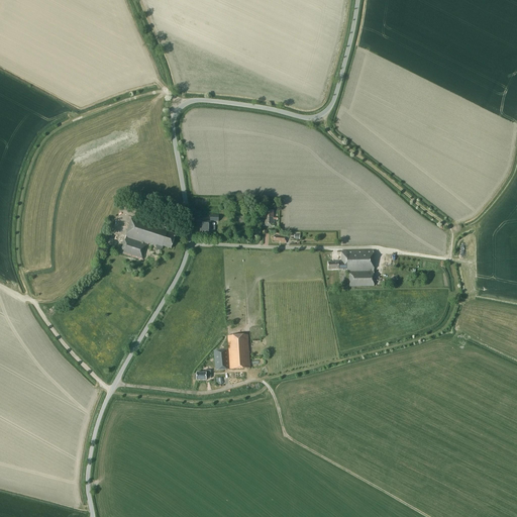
[(278,219),(278,217),(274,217),(274,211),(265,210),(265,217),(264,217),(263,226),(275,226),(275,221),(273,221),(273,219),(278,219)]
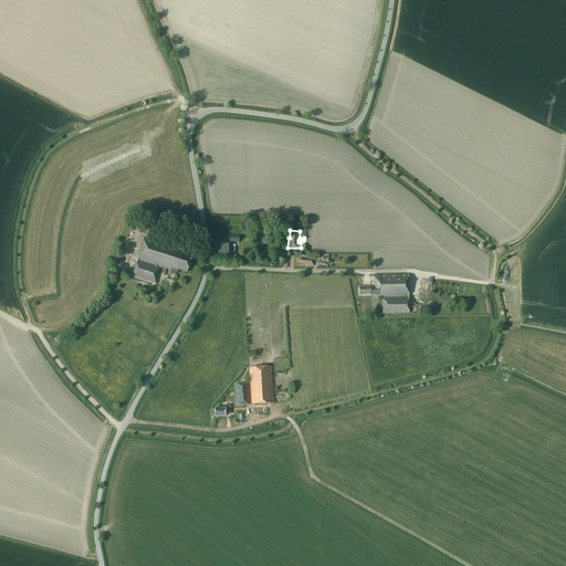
[(157,284),(163,268),(163,266),(166,268),(166,269),(171,271),(170,273),(176,275),(177,272),(178,273),(179,270),(187,272),(189,266),(192,257),(184,253),(185,251),(145,238),(132,276),(157,284)]
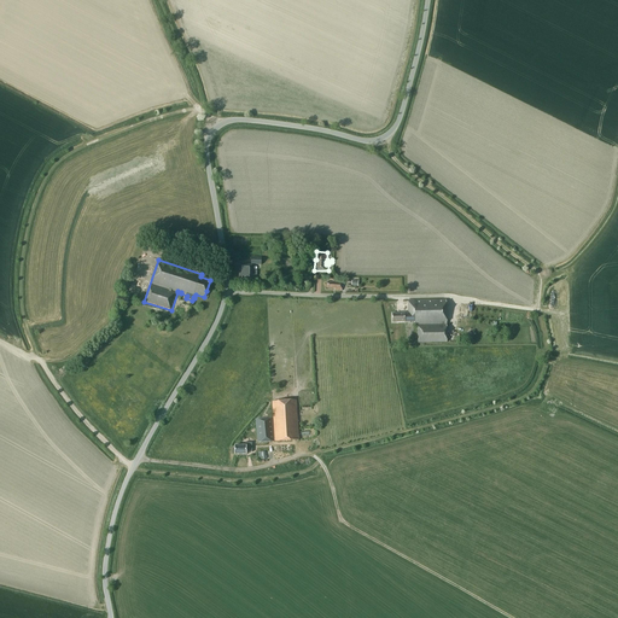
[(248,279),(251,279),(251,275),(257,275),(257,270),(251,270),(251,266),(240,266),(239,273),(239,279),(242,279),(242,281),(248,281),(248,279)]
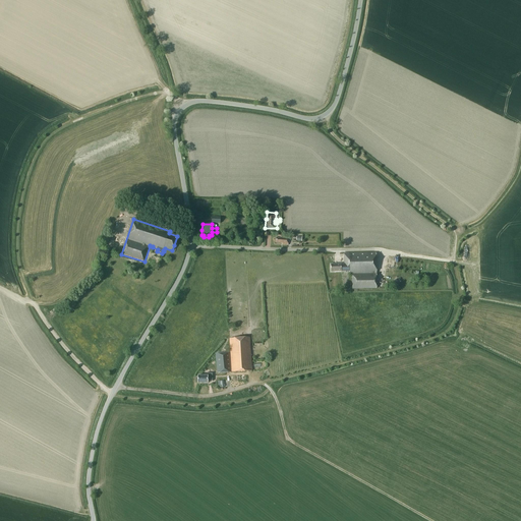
[(281,238),(276,238),(275,242),(283,243),(282,244),(288,245),(288,237),(282,237),(281,238)]
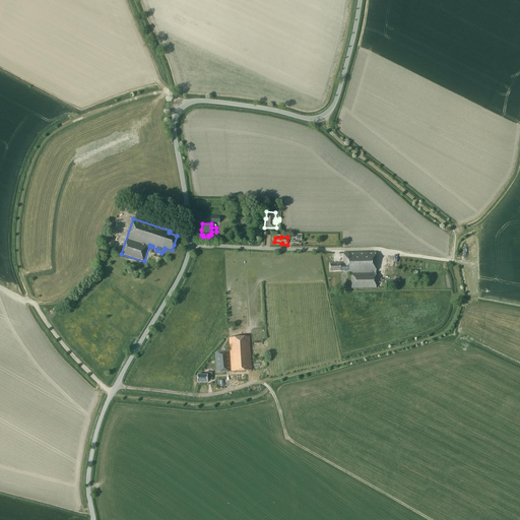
[(351,288),(376,287),(376,252),(343,253),(343,263),(340,263),(330,264),(330,271),(340,271),(340,270),(348,270),(348,273),(351,273),(351,288)]
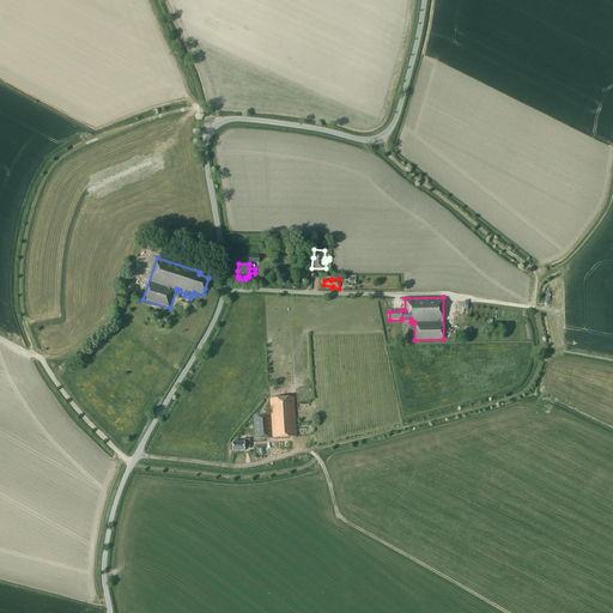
[(295,396),(271,398),(272,414),(254,416),(256,439),(297,436),(295,396)]
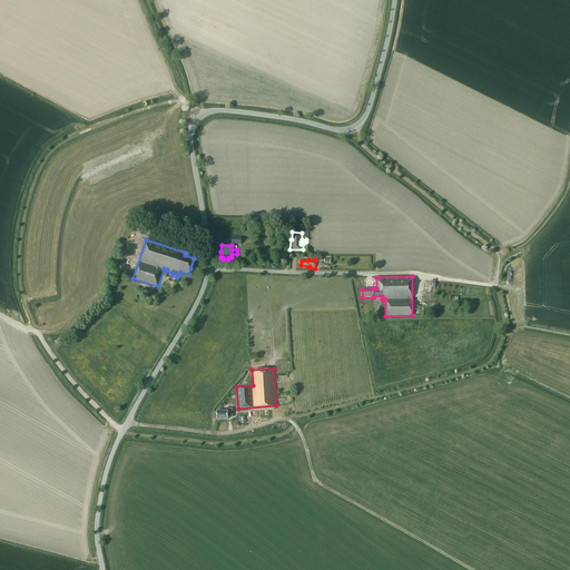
[(227,416),(232,416),(233,416),(233,408),(227,408),(227,411),(217,411),(217,419),(227,419),(227,416)]
